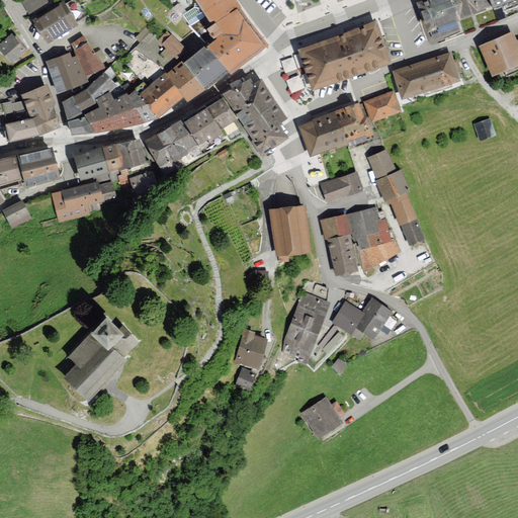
[(21,0),(28,11),(48,0),(21,0)]
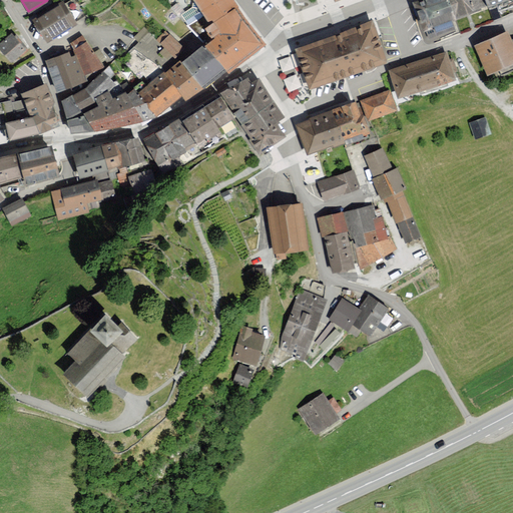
[(266,45),(229,2),(227,0),(190,0),(209,25),(221,33),(204,46),(227,71),(266,45)]
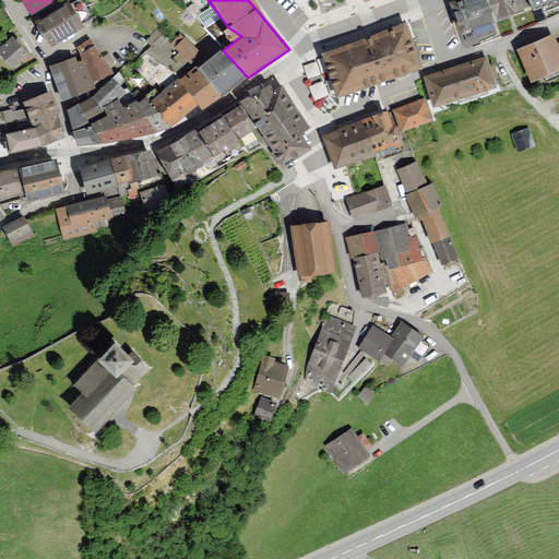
[(489,0),(456,0),(453,1),(464,32),(497,21),(489,0)]
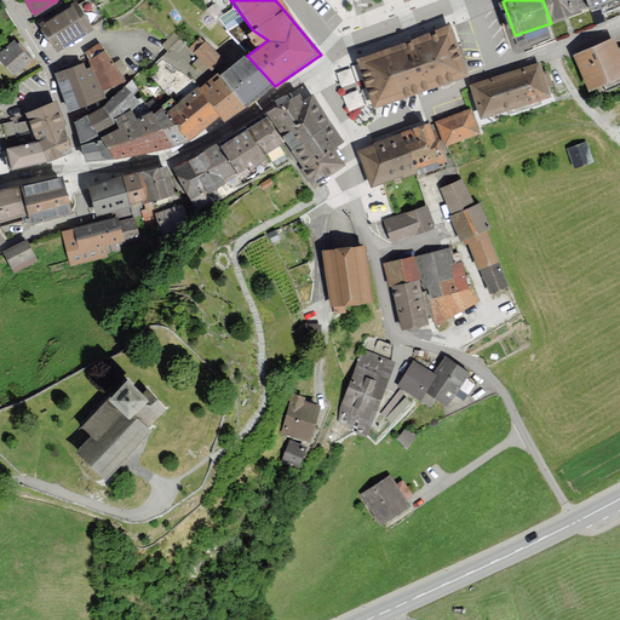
[(593,0),(543,0),(551,23),(597,6),(593,0)]
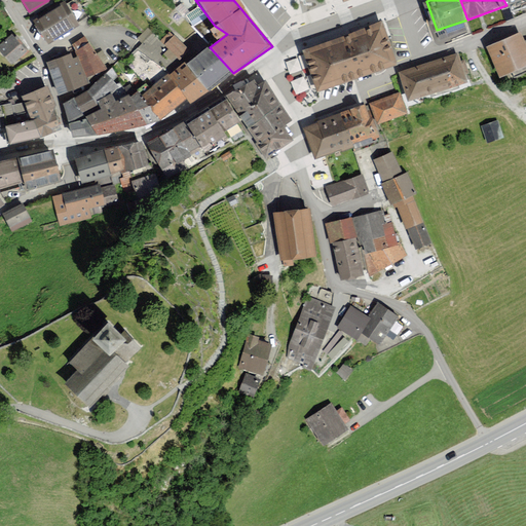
[(36,22),(48,42),(77,25),(65,4),(36,22)]
